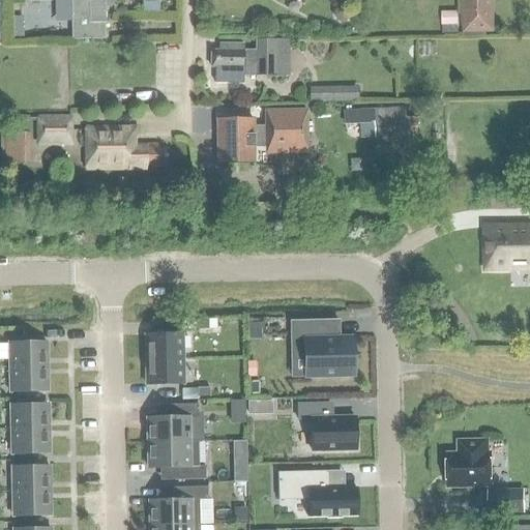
[(71,0),(72,23),(71,23),(71,40),(102,40),(102,24),(105,24),(104,0),(71,0)]
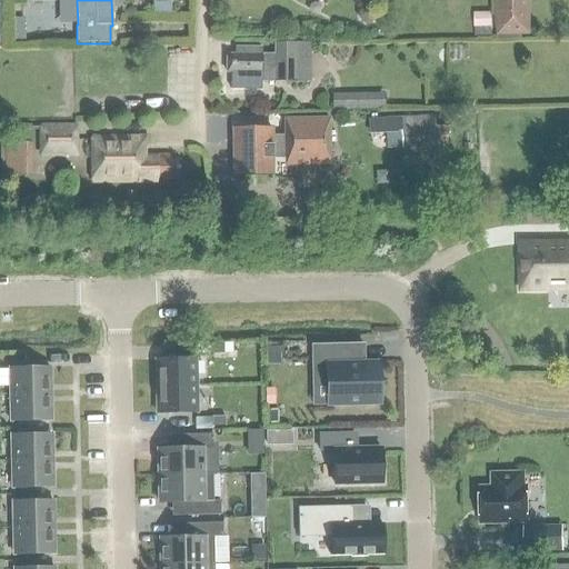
[(530,36),(529,0),(496,0),(497,36),(530,36)]
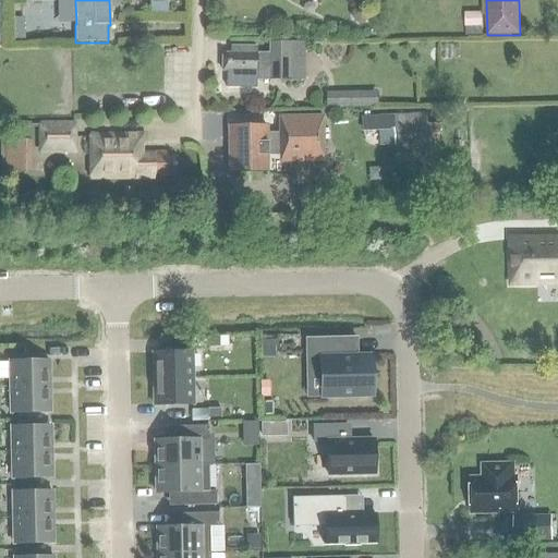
[(366,15),(360,7),(353,8),(350,12),(351,17),(356,25),(362,24),(366,21),(366,15)]
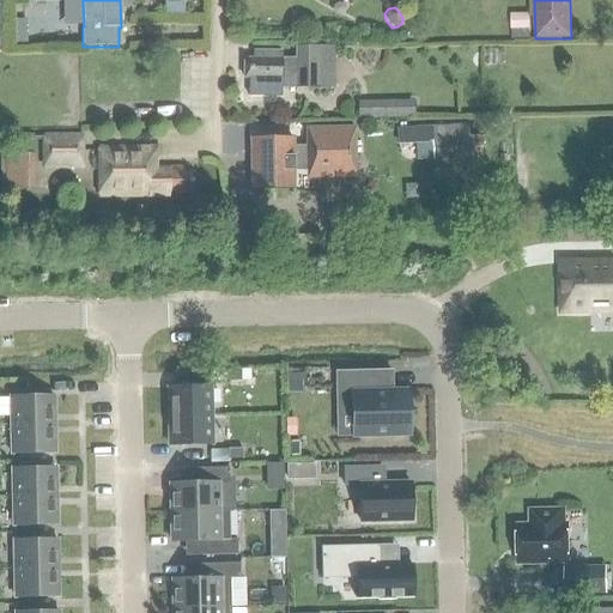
[(510,30),(528,29),(528,14),(510,14),(510,30)]
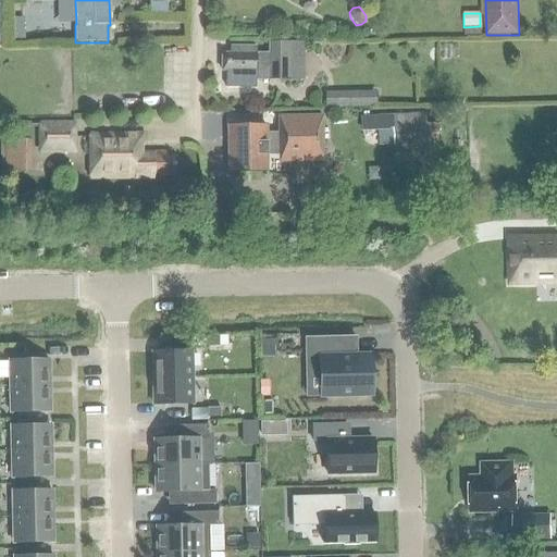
[(24,31),(14,31),(14,39),(24,39),(24,31)]
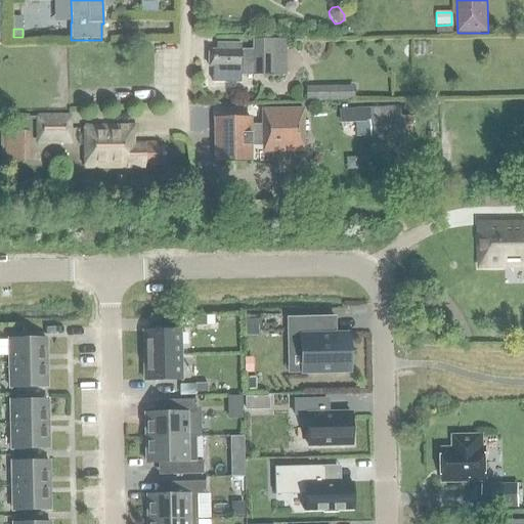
[(239,75),(250,75),(270,75),(270,40),(251,40),(251,50),(238,50),(238,44),(216,44),(216,49),(207,49),(207,67),(224,67),(224,78),(239,79),(239,75)]
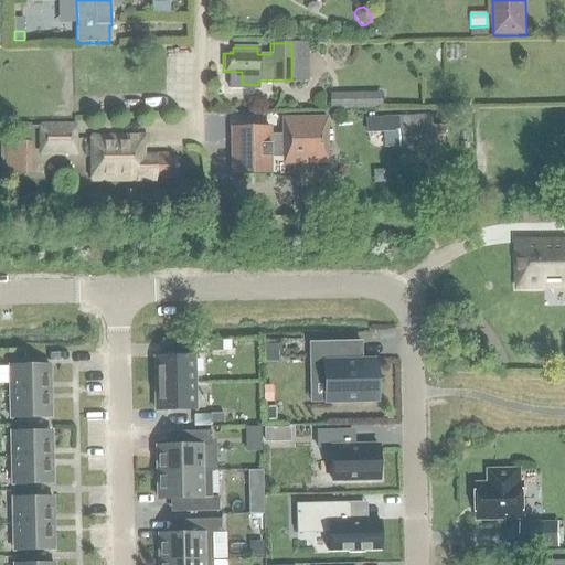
[(352,108),(352,93),(330,94),(331,108),(352,108)]
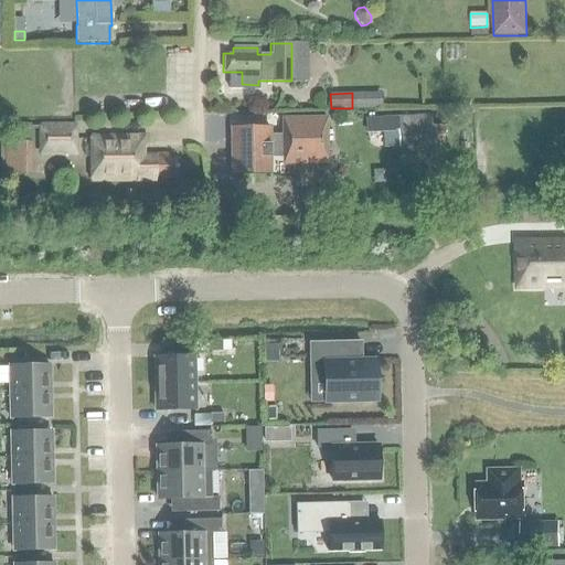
[(444,149),(443,125),(432,125),(432,116),(369,117),(370,132),(383,132),(384,148),(398,148),(398,149),(434,148),(434,149),(444,149)]
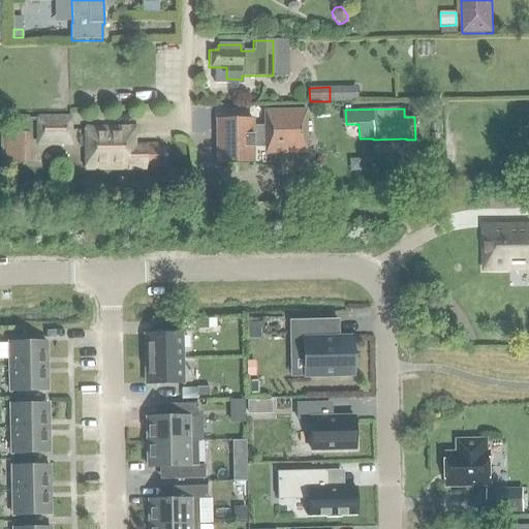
[(252,149),(263,149),(263,155),(306,154),(305,111),(263,112),(263,127),(252,127),(252,120),(216,121),(217,163),(252,163),(252,149)]
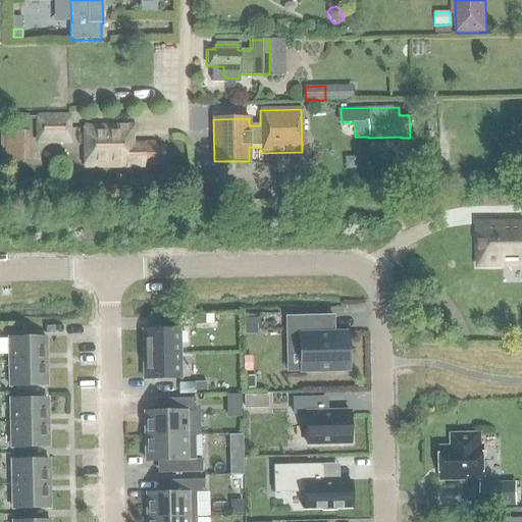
[(10,115),(10,131),(29,131),(29,114),(10,115)]
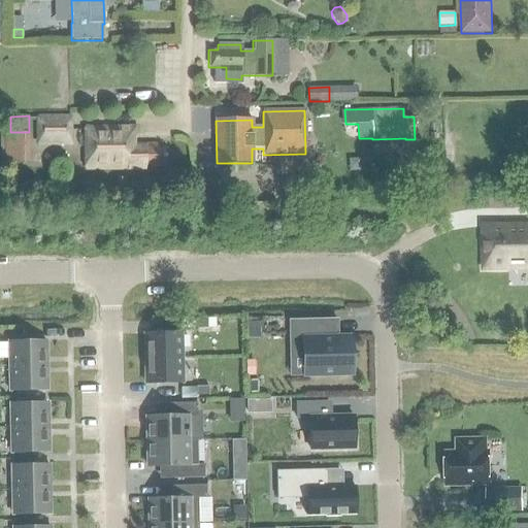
[(36,120),(36,137),(69,136),(69,120),(36,120)]
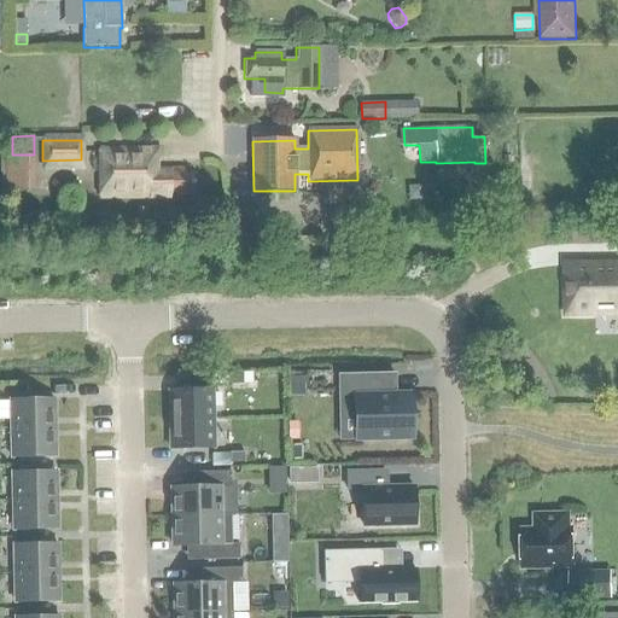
[(156,162),(156,150),(97,151),(98,199),(165,198),(165,193),(173,193),(173,196),(188,196),(188,191),(192,191),(192,175),(181,175),(181,169),(150,169),(150,162),(156,162)]
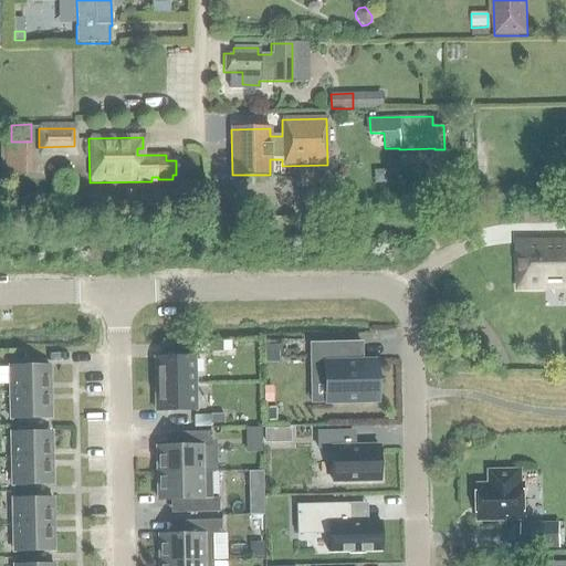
[(3,146),(4,178),(28,178),(27,145),(3,146)]
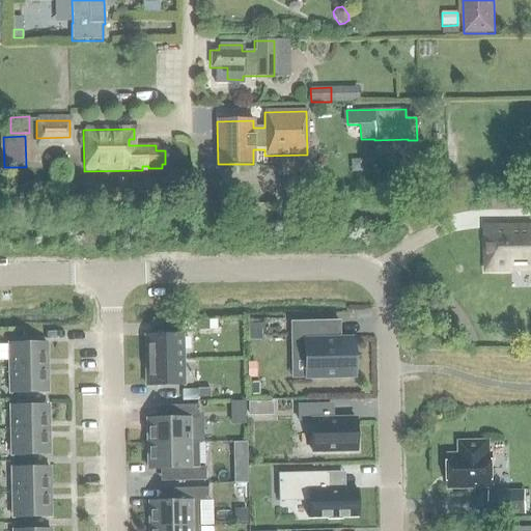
[(530,227),(491,228),(492,270),(530,269),(530,227)]
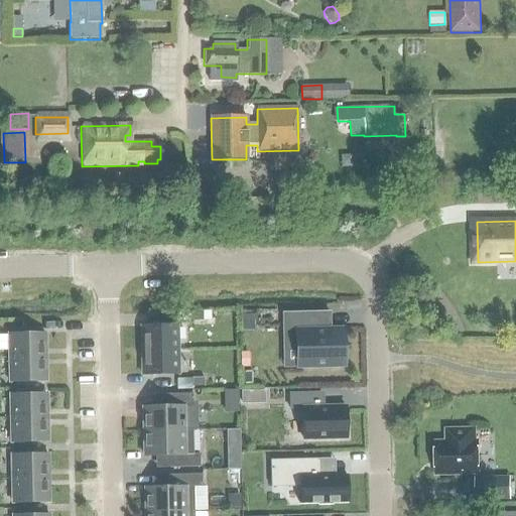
[(190,313),(190,320),(202,320),(202,312),(190,313)]
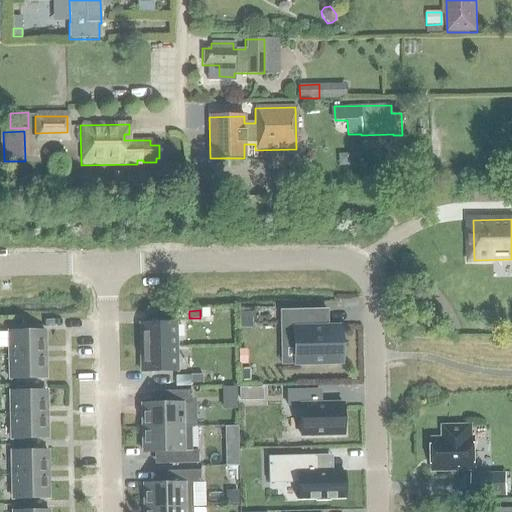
[(342,364),(341,326),(313,327),(312,310),(280,311),(281,344),(294,343),(295,365),(342,364)]
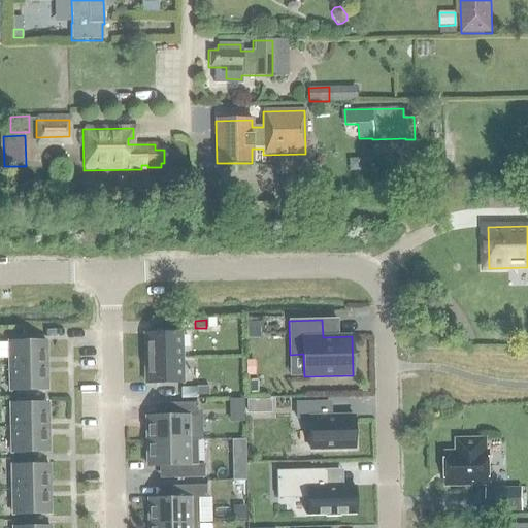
[(144,359),(182,358),(180,334),(144,334),(144,359)]
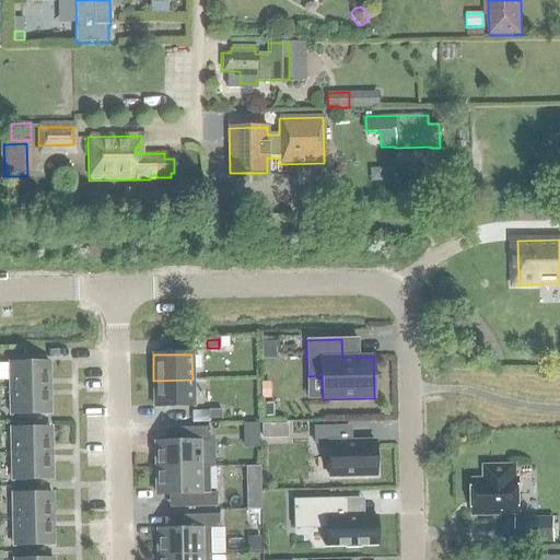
[(9,362),(10,388),(48,388),(48,362),(9,362)]
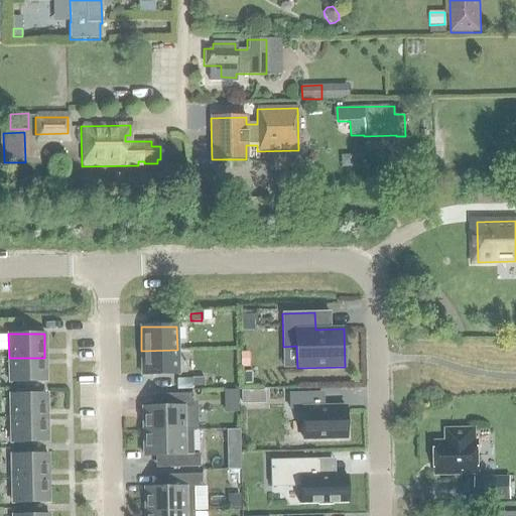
[(177,350),(141,351),(142,375),(177,374),(177,350)]
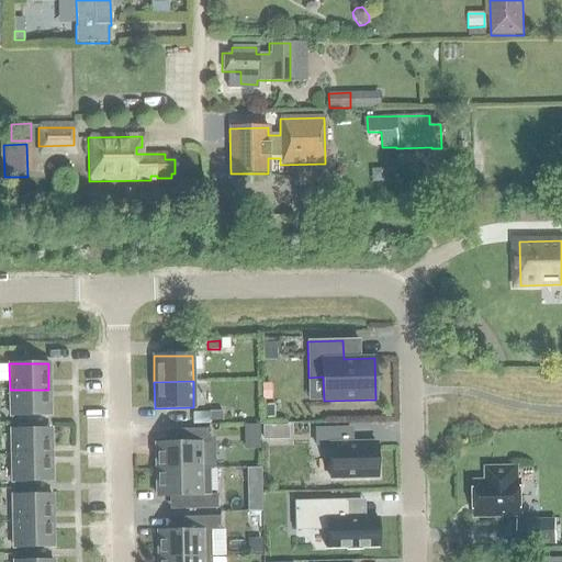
[(10,390),(10,417),(49,416),(48,390),(10,390)]
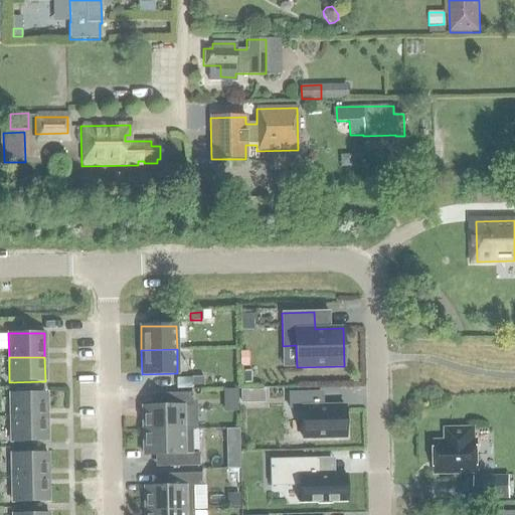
[(242,371),(242,383),(250,383),(250,371),(242,371)]
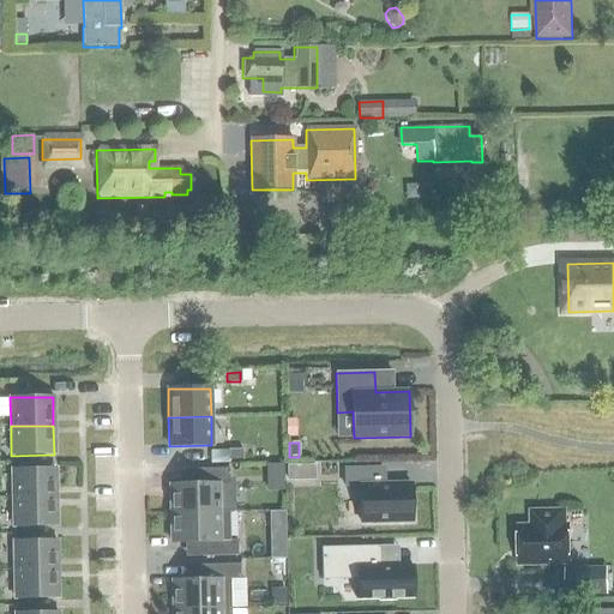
[(242,450),(228,450),(228,459),(242,459),(242,450)]
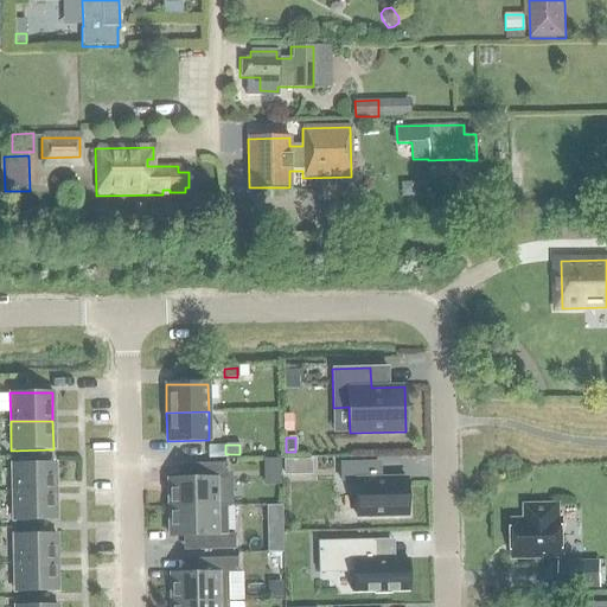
[(280,458),(262,459),(263,485),(281,484),(280,458)]
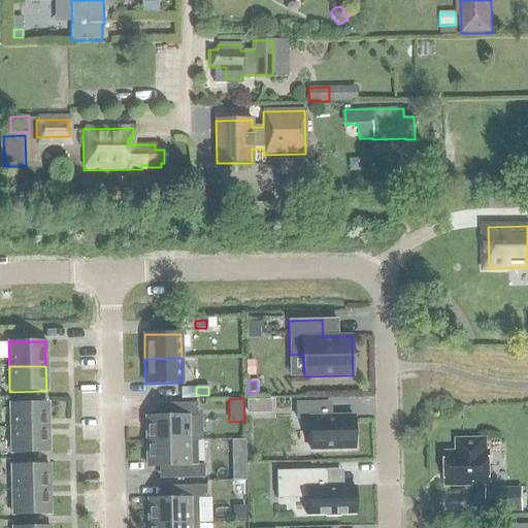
[(256,399),(246,400),(246,414),(256,413),(256,399)]
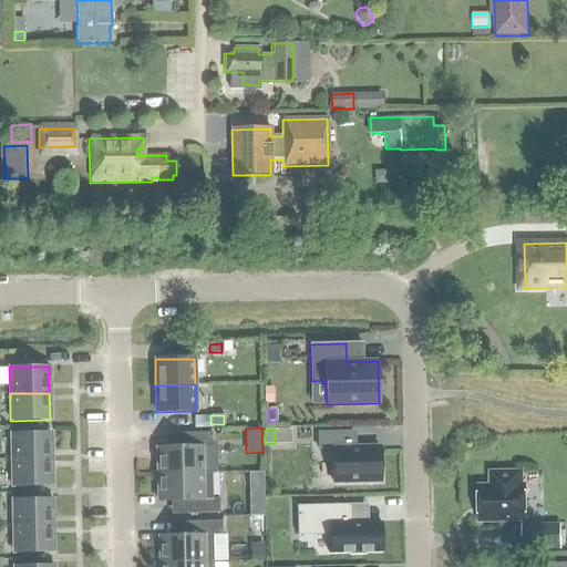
[(349,449),(349,432),(318,433),(318,449),(332,449),(333,483),(380,482),(380,447),(349,449)]
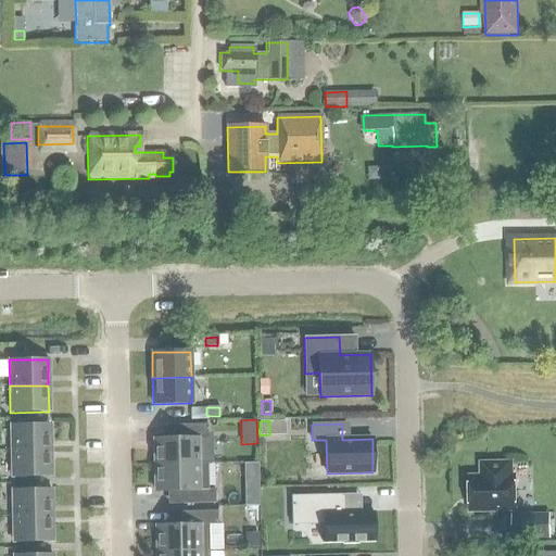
[(11,426),(11,451),(50,451),(49,425),(11,426)]
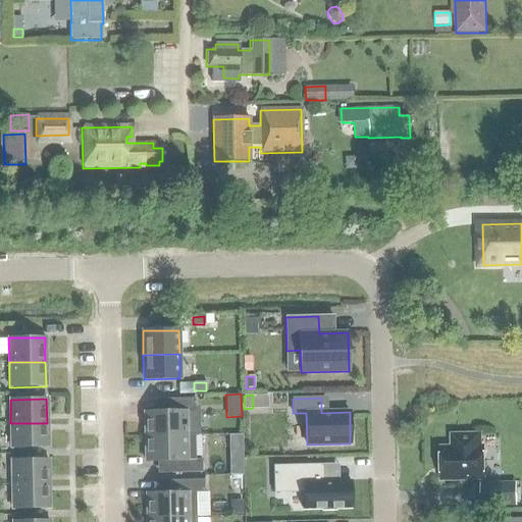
[(194,412),(193,399),(169,400),(169,412),(144,412),(145,436),(186,436),(186,435),(185,412),(194,412)]
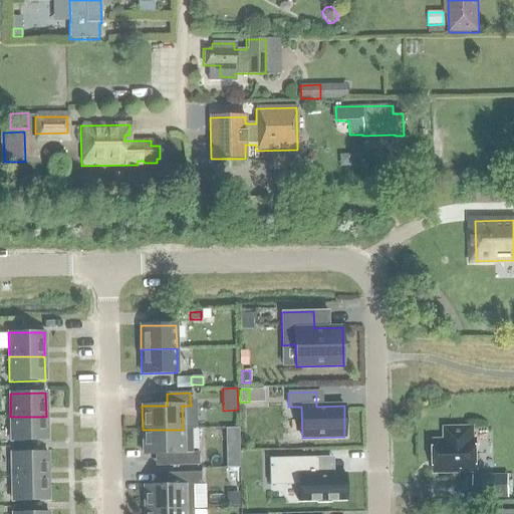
[(10,417),(11,442),(46,441),(46,417),(10,417)]
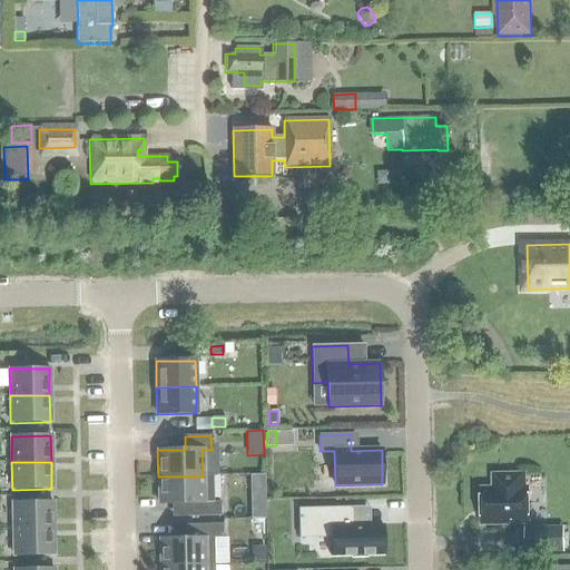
[(264,474),(249,474),(249,489),(264,489),(264,474)]
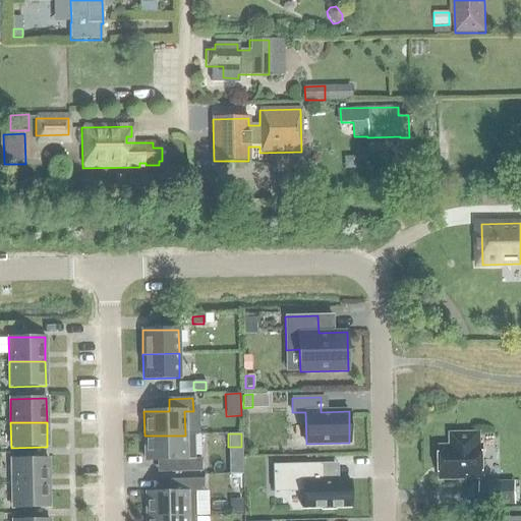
[(201,472),(200,459),(194,459),(193,435),(185,435),(185,436),(145,436),(145,460),(170,460),(171,472),(201,472)]
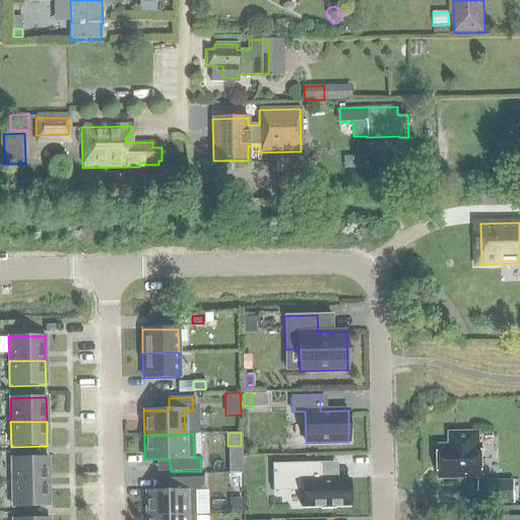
[(476,434),(450,435),(451,447),(438,447),(439,477),(481,476),(481,446),(477,446),(476,434)]
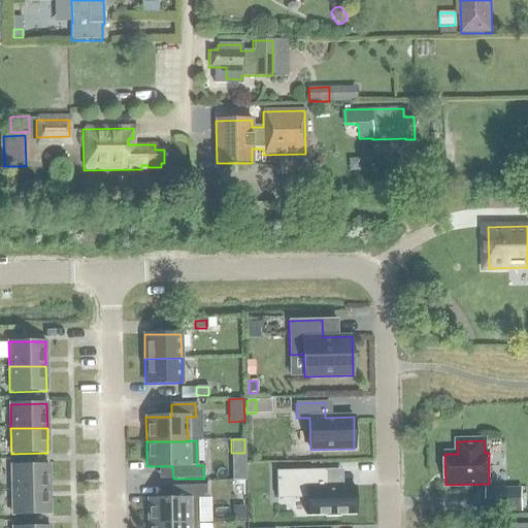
[(11,465),(12,490),(48,490),(48,465),(11,465)]
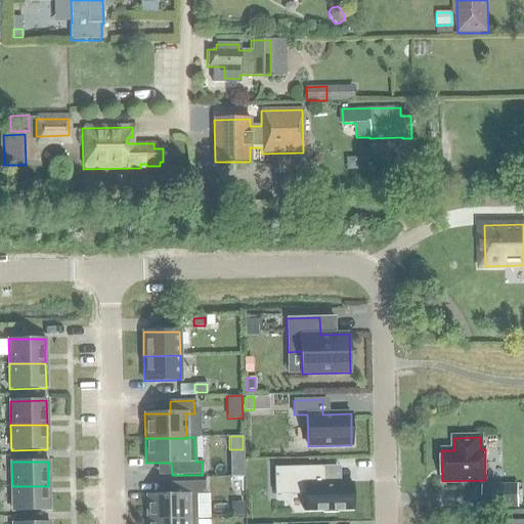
[(324,483),(324,467),(273,468),(274,492),(304,491),(305,494),(305,511),(304,511),(304,512),(323,512),(323,513),(337,513),(337,512),(353,511),(353,510),(352,510),(351,482),(340,482),(324,483)]
